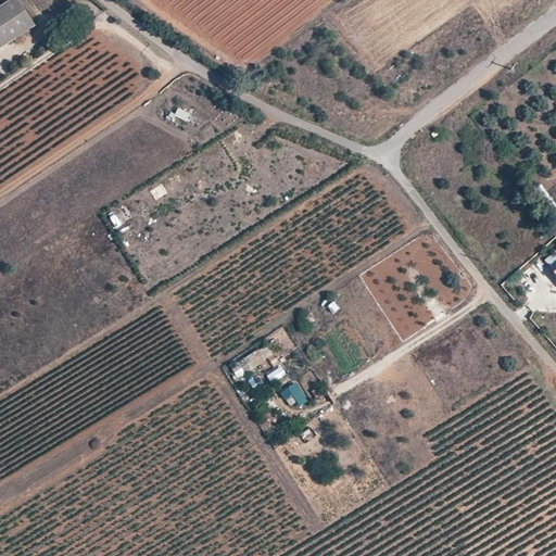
[(0,47),(35,24),(19,0),(12,0),(0,8),(0,47)]
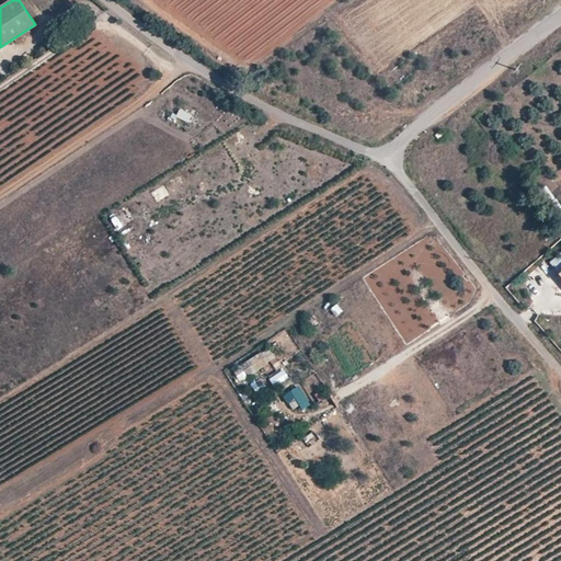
[(176,117),(189,123),(193,114),(181,109),(176,117)]
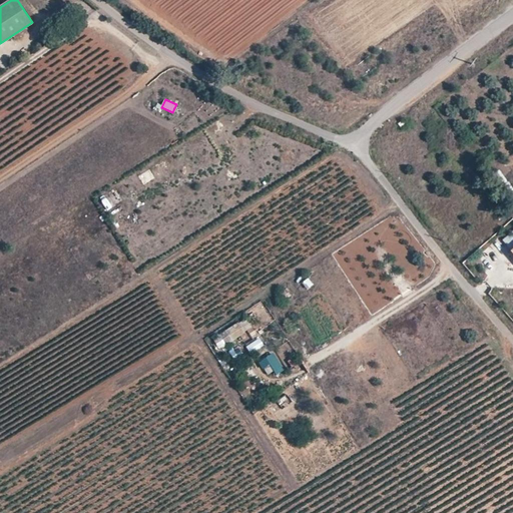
[(149,169),(138,175),(143,184),(154,177),(149,169)]
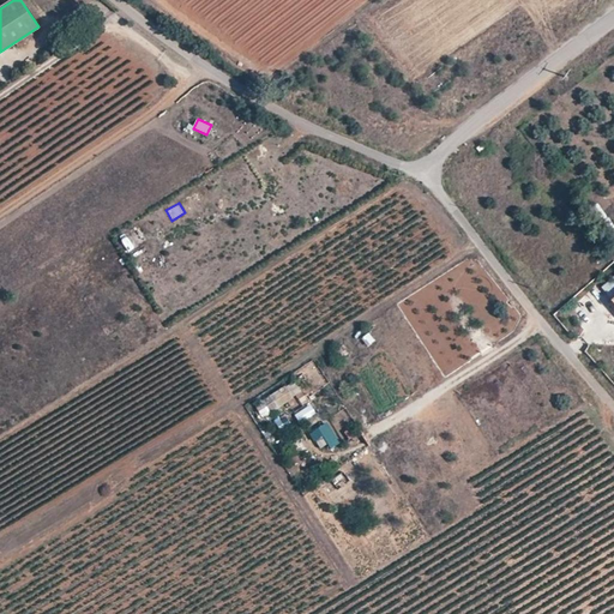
[(611,298),(613,295),(613,276),(602,288),(611,298)]
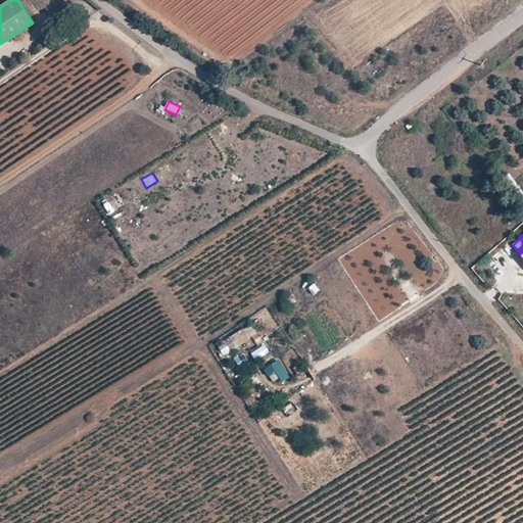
[(315,283),(306,288),(311,295),(320,290),(315,283)]
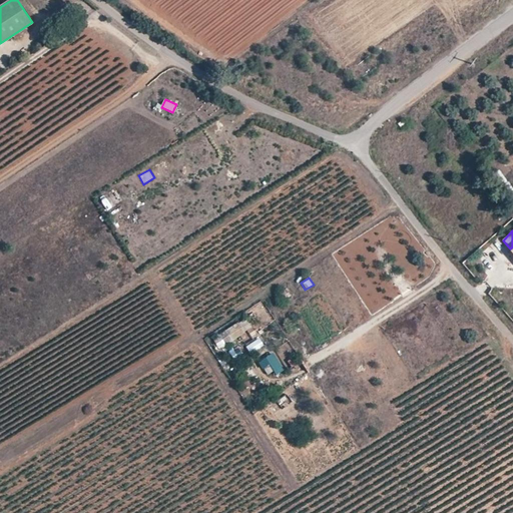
[(217,347),(252,331),(247,320),(212,336),(217,347)]
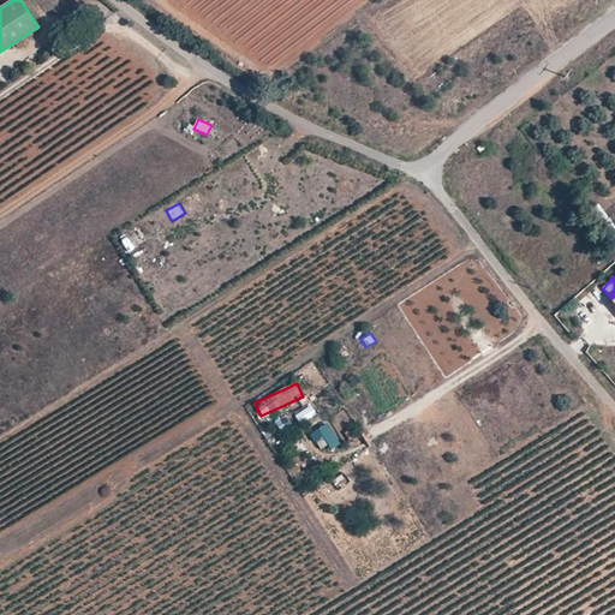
[(310,435),(323,453),(341,441),(328,423),(310,435)]
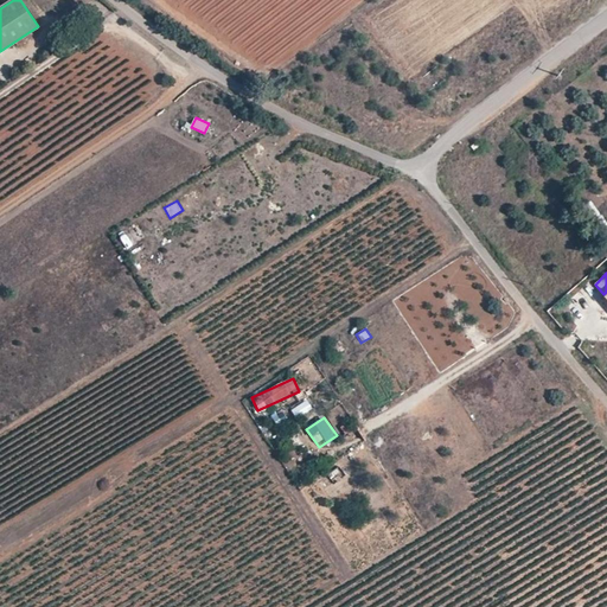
[(339,468),(330,475),(336,483),(345,475),(339,468)]
